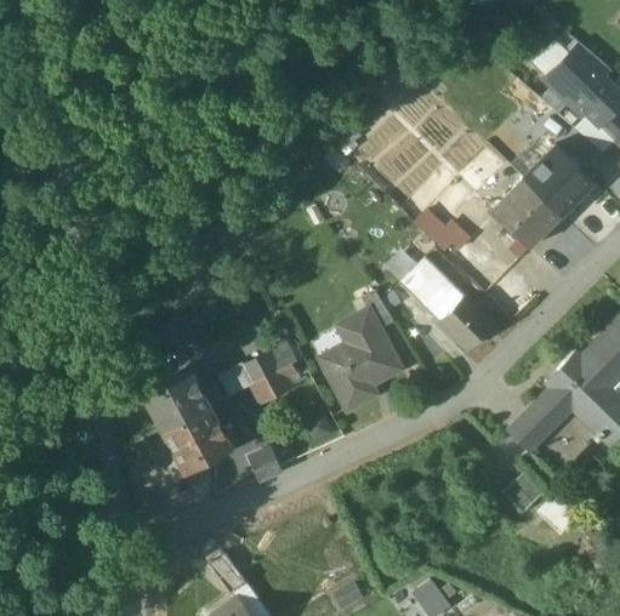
[(610,66),(581,41),(570,52),(576,58),(597,79),(599,78),(610,66)]
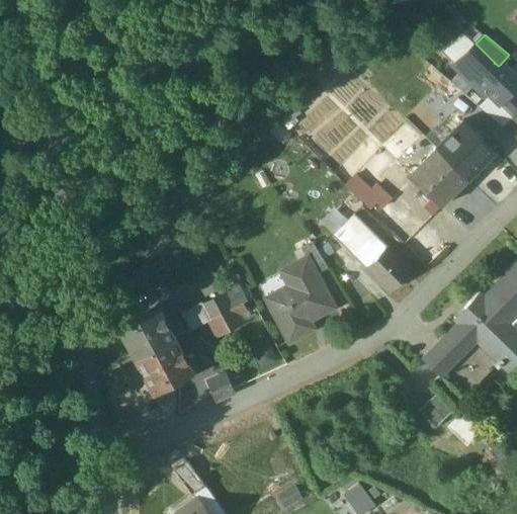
[(498,66),(481,49),(460,69),(486,94),(489,91),(514,116),(514,115),(515,115),(516,113),(516,94),(513,91),(516,86),(516,77),(508,69),(506,71),(500,65),(498,66)]
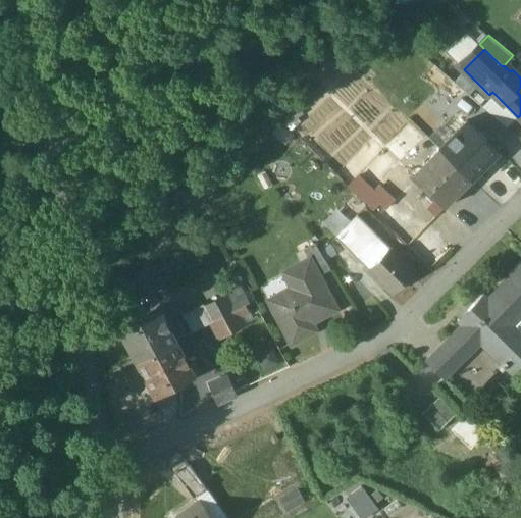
[(465,94),(449,78),(440,86),(457,102),(465,94)]
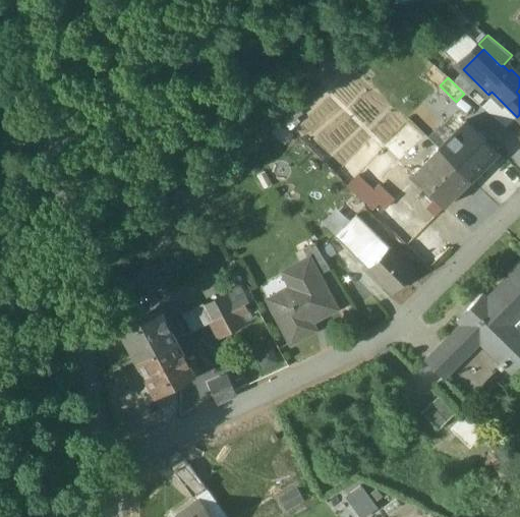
[(498,152),(466,120),(465,121),(469,126),(460,135),(456,132),(441,149),(471,178),(497,153),(498,152)]
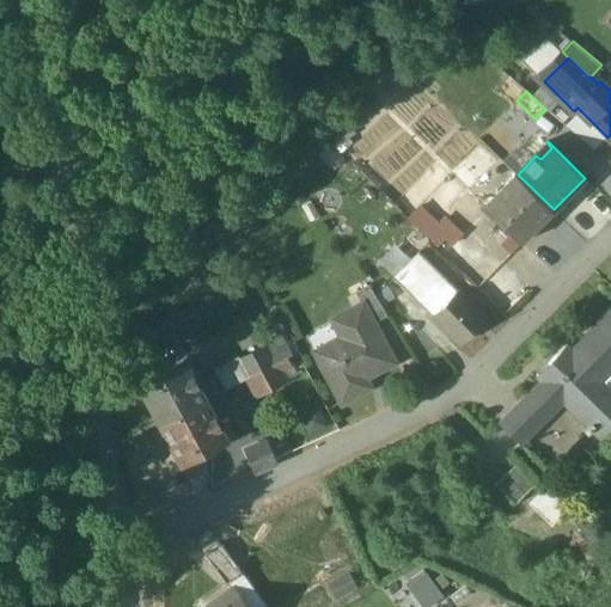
[(554,209),(518,175),(499,194),(502,198),(490,210),(486,204),(483,207),(523,244),(524,243),(523,241),(554,209)]
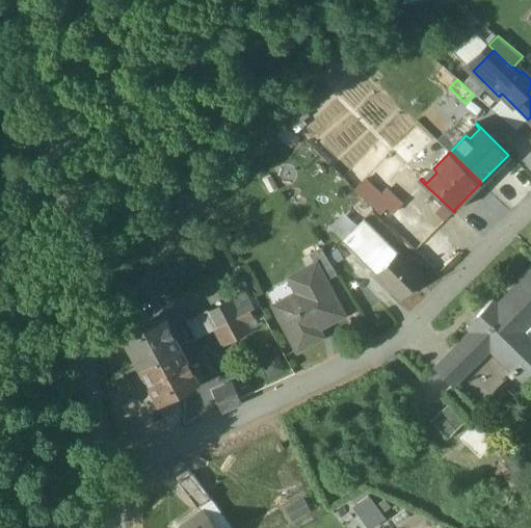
[(389,190),(380,199),(395,212),(403,204),(389,190)]
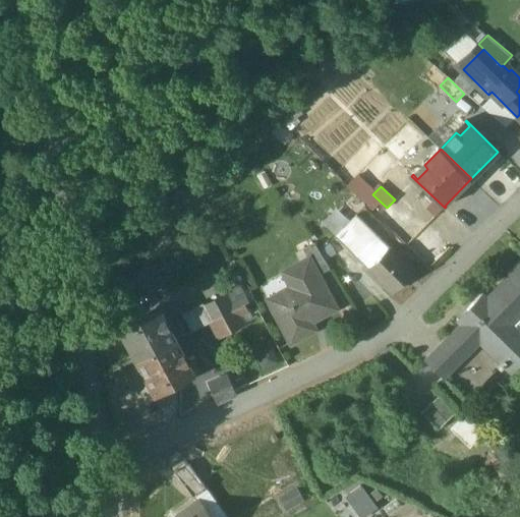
[(356,218),(341,233),(357,248),(372,233),(356,218)]
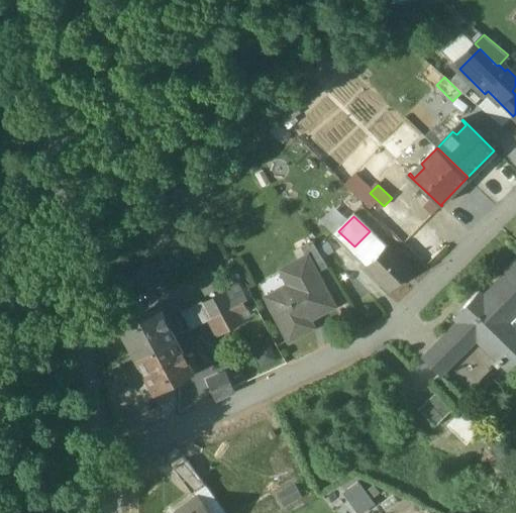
[(354,246),(349,251),(366,267),(386,247),(370,231),(354,246)]
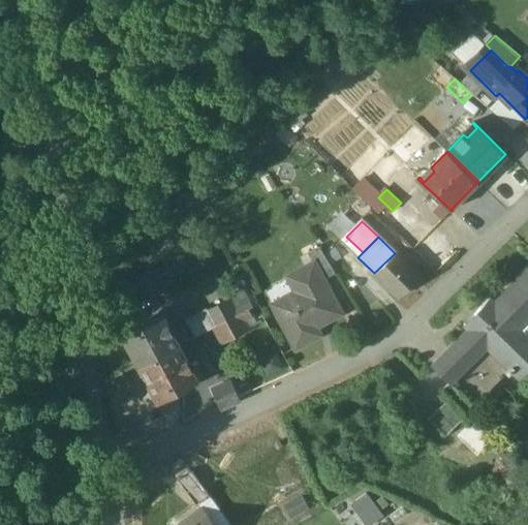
[(335,272),(319,246),(309,253),(314,263),(323,279),(335,272)]
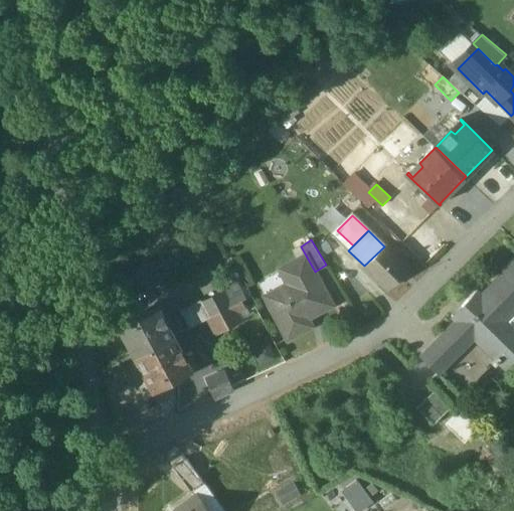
[(408,269),(385,245),(384,246),(364,266),(388,290),(408,269)]
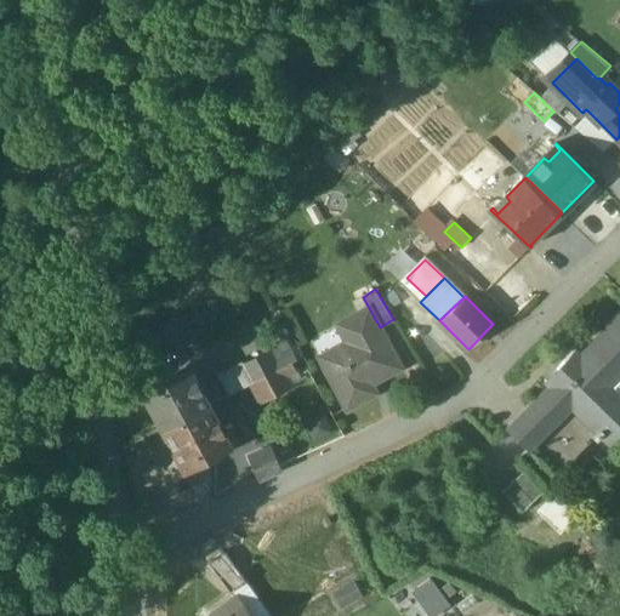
[(380,328),(369,308),(340,324),(350,343),(322,358),(348,408),(376,393),(370,382),(400,366),(380,328)]
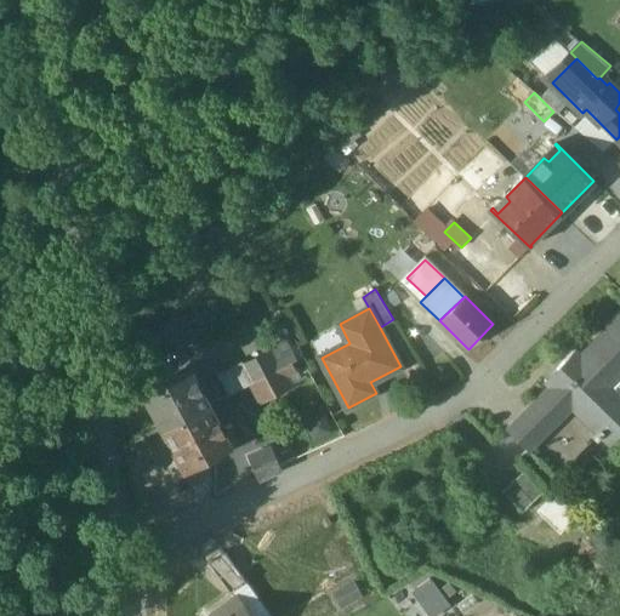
[(619,313),(581,354),(576,349),(546,381),(551,386),(508,429),(530,450),(574,408),(616,449),(619,445),(619,392),(614,386),(619,378),(619,313)]
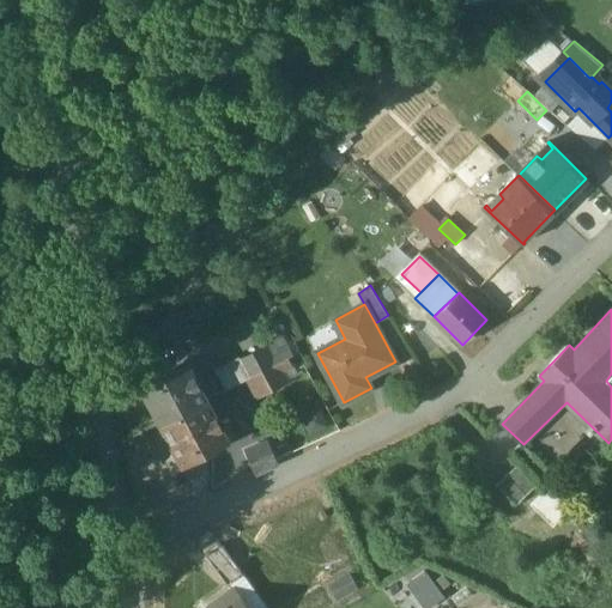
[(177,311),(144,330),(158,356),(192,336),(177,311)]
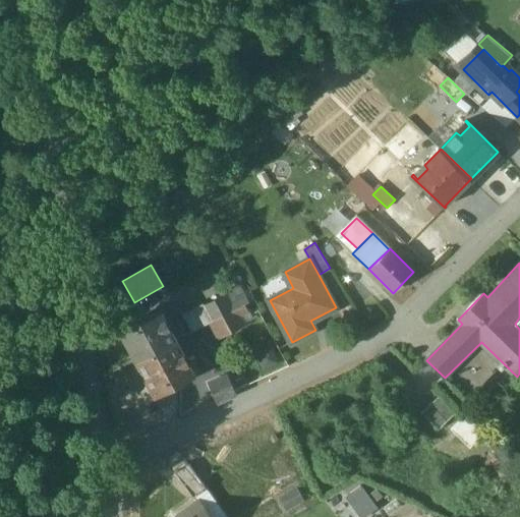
[(229,295),(205,307),(213,322),(236,309),(233,303),(229,295)]
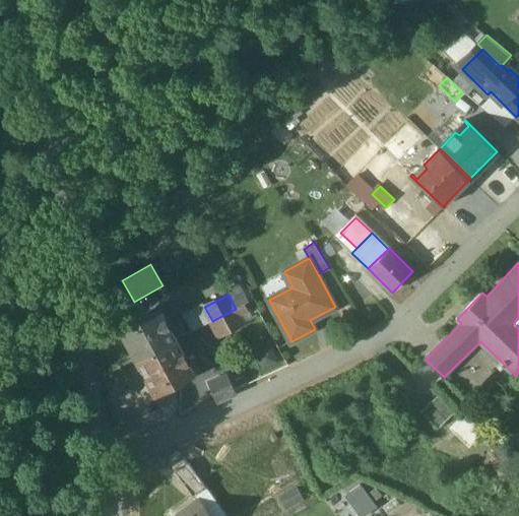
[(241,298),(233,303),(236,309),(244,304),(241,298)]
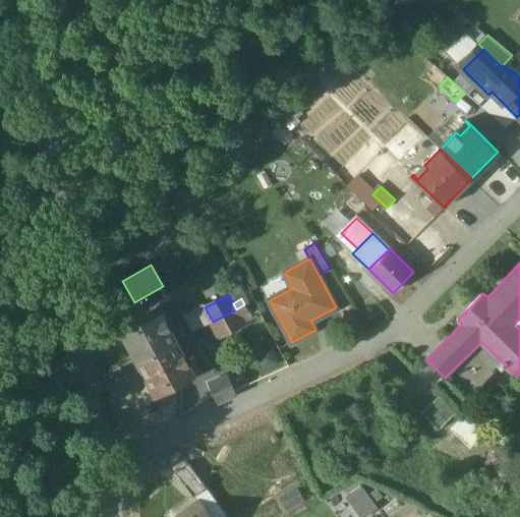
[(244,304),(236,309),(240,316),(248,311),(244,304)]
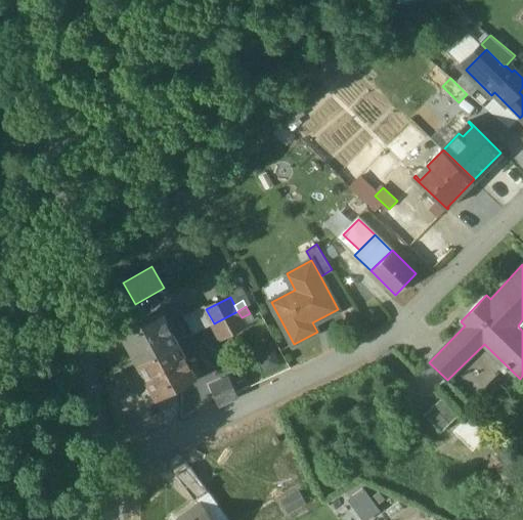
[(194,334),(214,323),(206,309),(187,319),(194,334)]
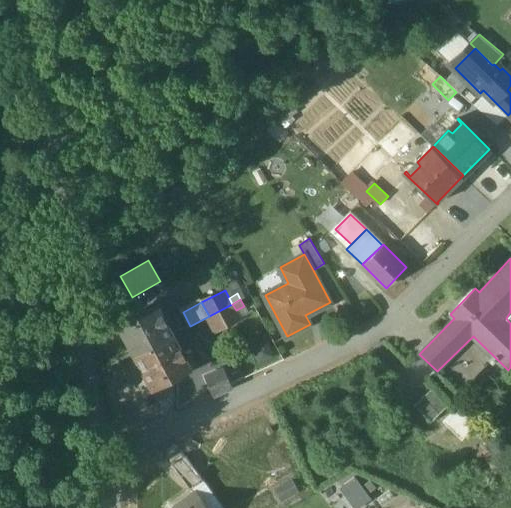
[(156,303),(119,323),(136,354),(172,335),(156,303)]
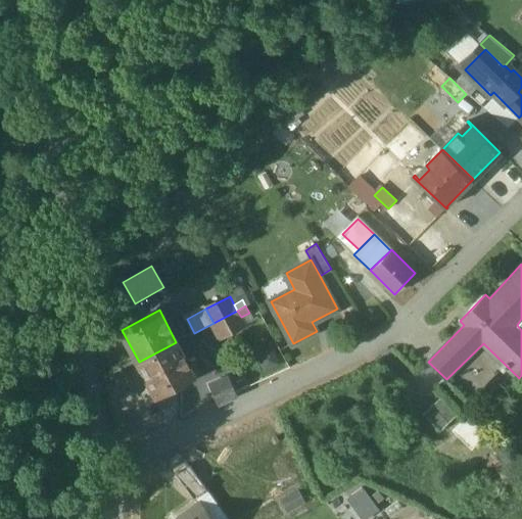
[(237,311),(214,323),(221,338),(245,325),(241,317),(237,311)]
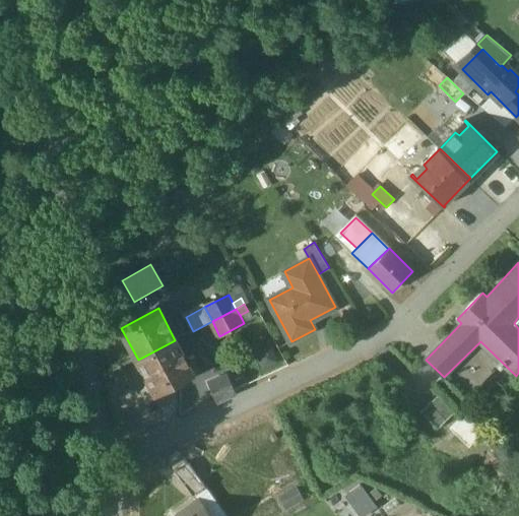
[(175,340),(138,360),(155,393),(193,373),(175,340)]
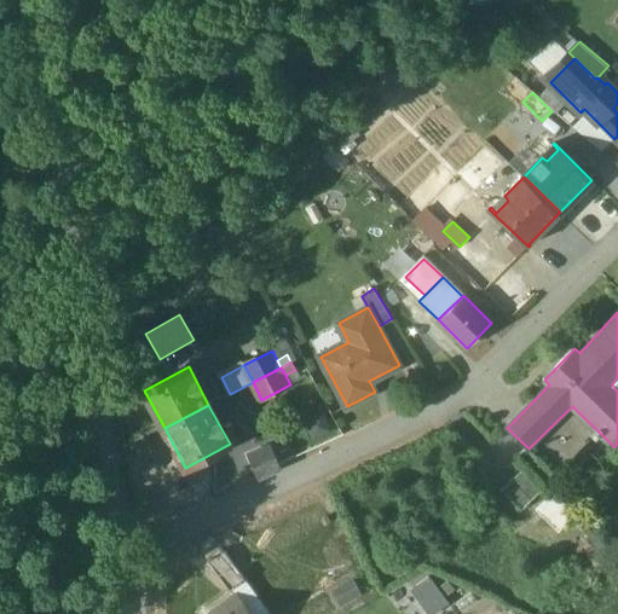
[(279,467),(271,446),(249,456),(259,475),(279,467)]
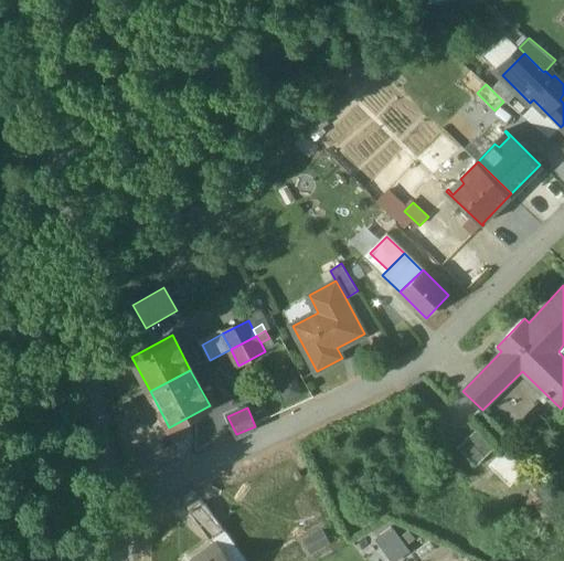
[(496,447),(477,430),(459,448),(477,466),(496,447)]
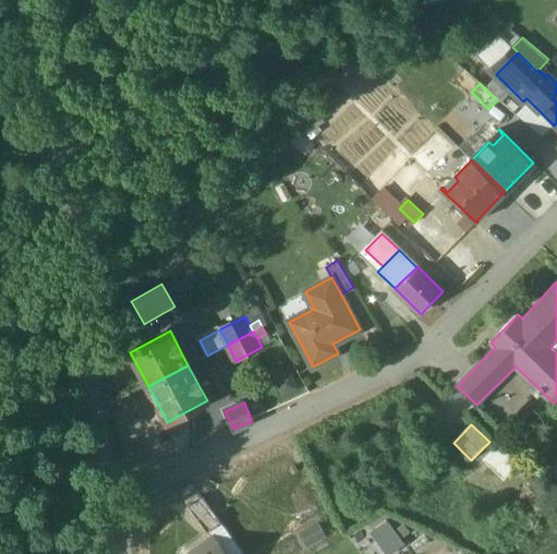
[(520,466),(499,447),(484,462),(505,482),(520,466)]
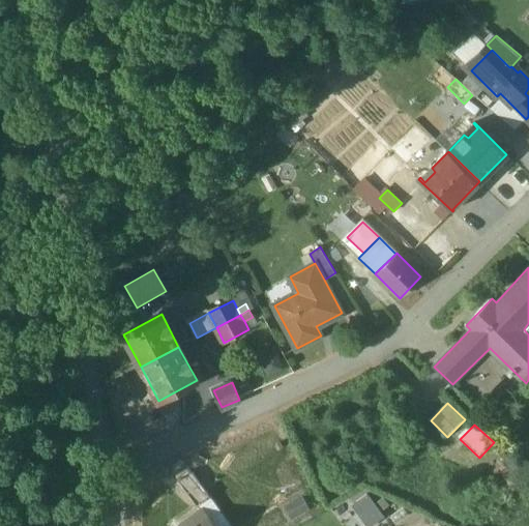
[(209,497),(193,473),(193,471),(178,480),(179,483),(180,481),(197,505),(196,506),(197,507),(198,506),(209,498),(210,498),(211,498),(210,497),(209,497)]
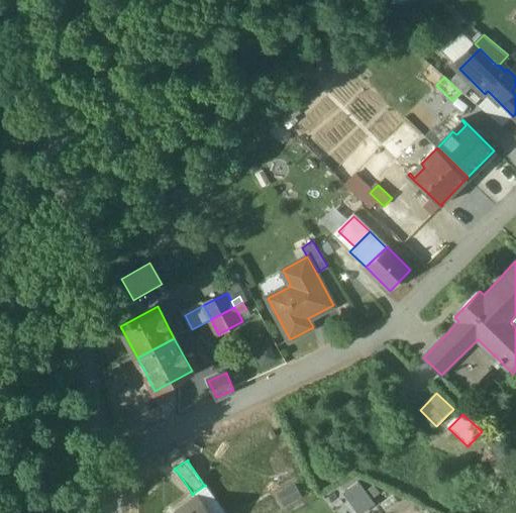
[(358,481),(342,489),(353,512),(358,512),(372,507),(358,481)]
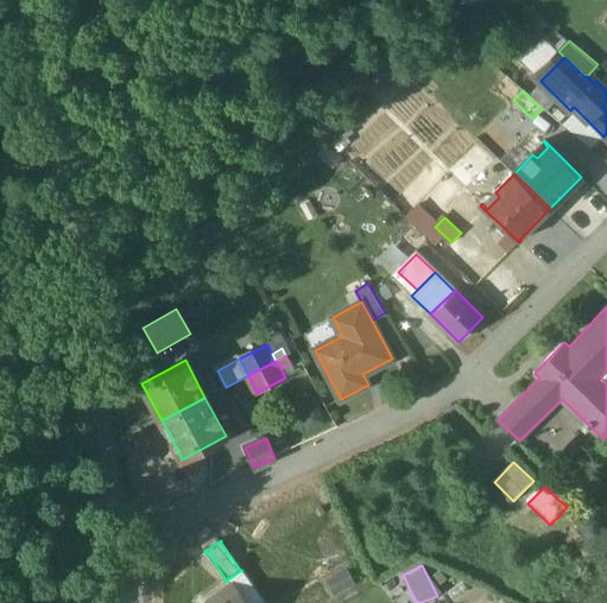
[(352,570),(332,577),(337,592),(358,585),(352,570)]
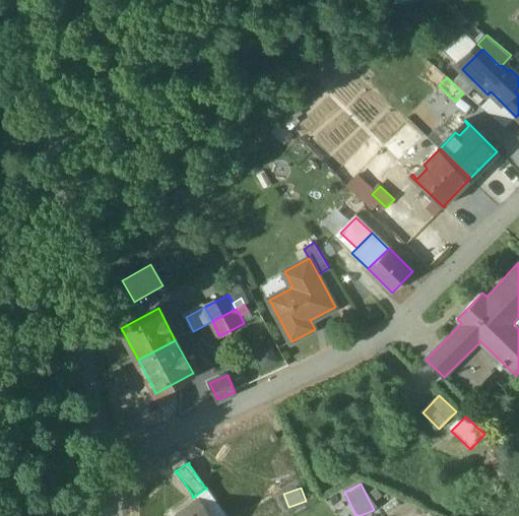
[(208,515),(198,502),(177,515),(208,515)]
